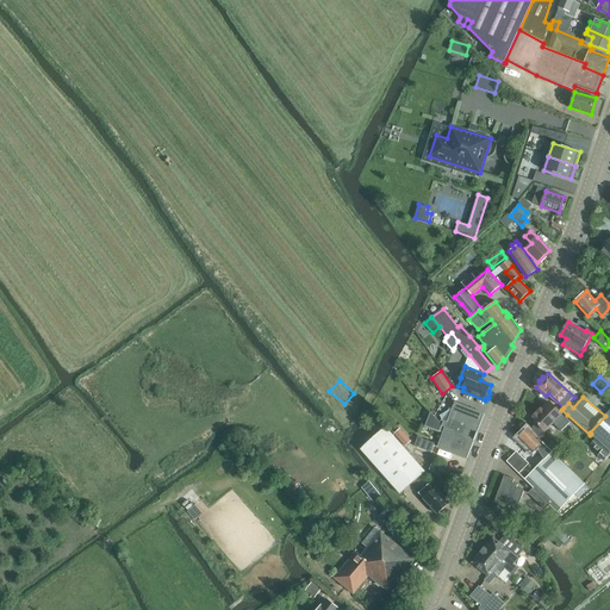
[(443,422),(443,424),(442,425),(450,429),(452,425),(477,435),(484,414),(455,403),(453,409),(450,408),(440,421),(443,422)]
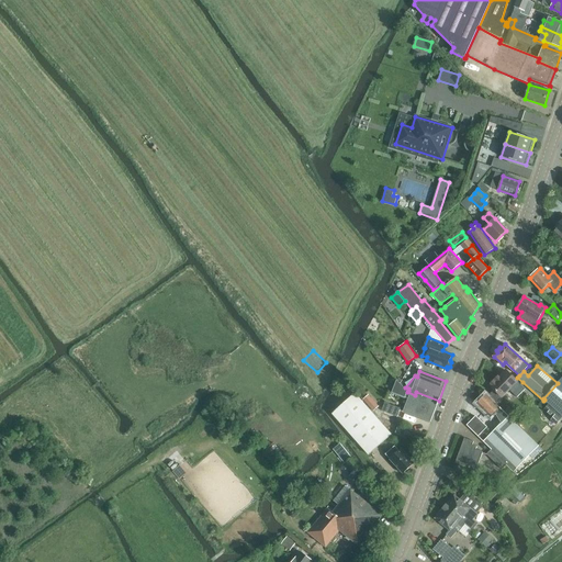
[(490,394),(497,402),(509,390),(517,397),(525,389),(507,371),(503,375),(502,374),(499,377),(498,377),(495,380),(495,381),(494,381),(491,384),(492,384),(491,385),(494,390),(490,394)]
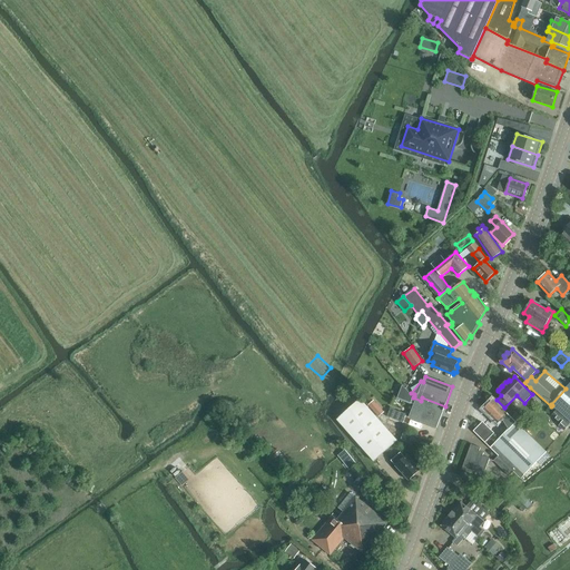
[(569,383),(566,389),(551,404),(552,405),(569,421),(569,383)]
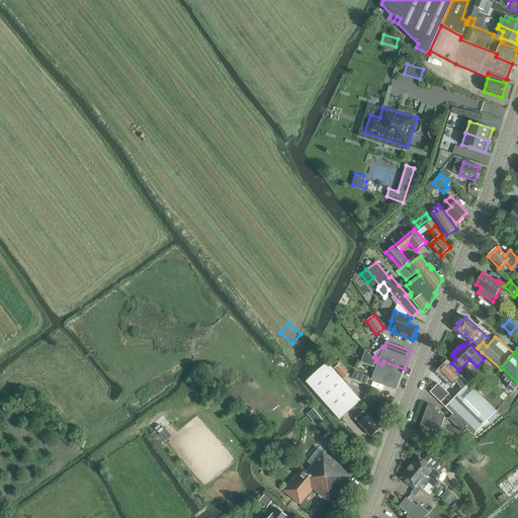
[(375,361),(376,360),(366,351),(361,362),(376,367),(371,379),(397,389),(405,369),(383,361),(382,364),(375,361)]
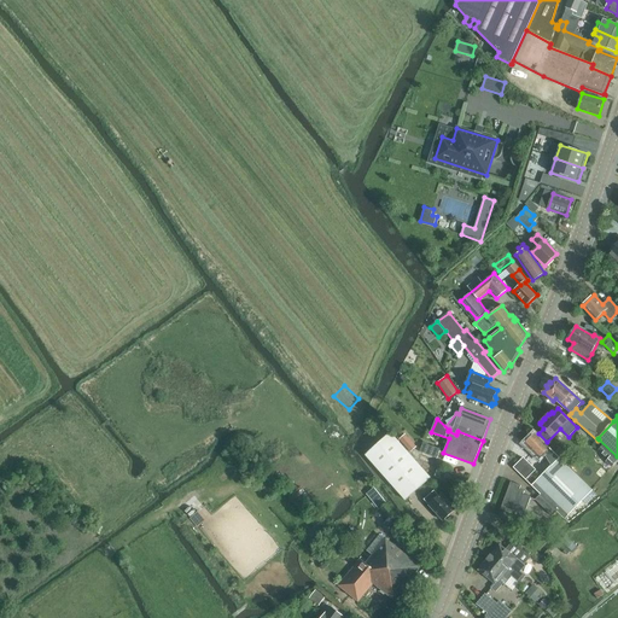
[(366,455),(406,500),(431,478),(391,432),(366,455)]
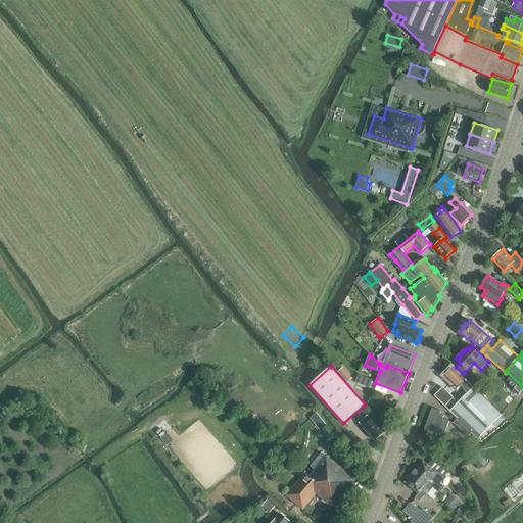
[(444,376),(457,388),(462,382),(464,384),(470,390),(452,410),(479,436),(501,415),(473,387),(467,381),(453,367),(444,376)]
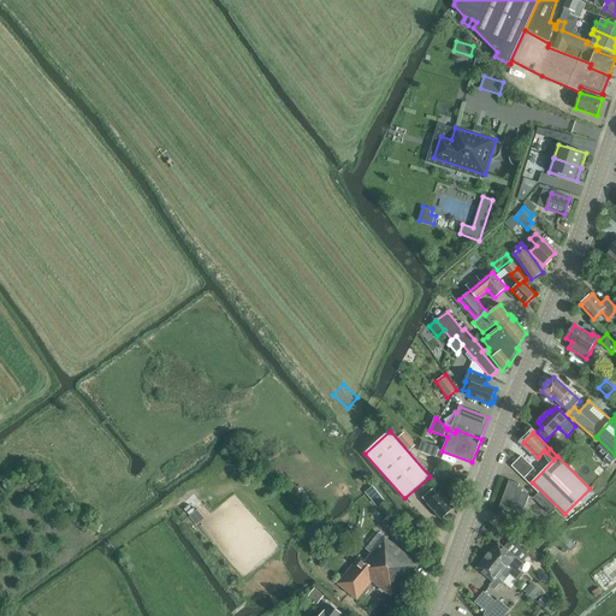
[(419,450),(436,457),(439,448),(422,442),(419,450)]
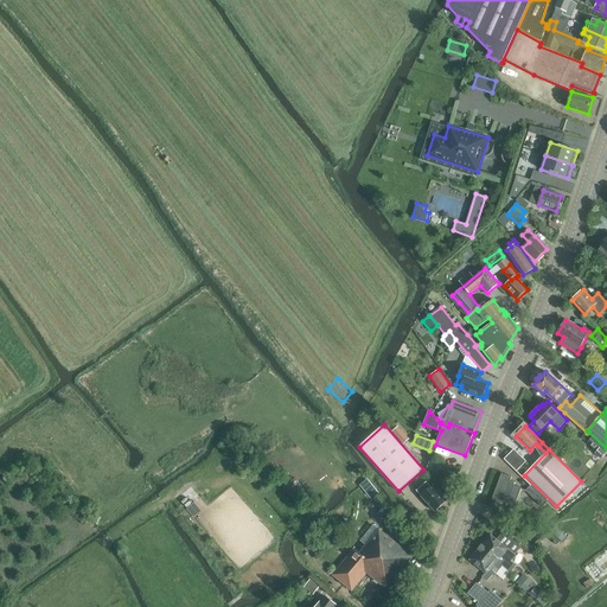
[(588,442),(598,451),(595,453),(601,459),(606,452),(606,449),(593,436),(588,442)]
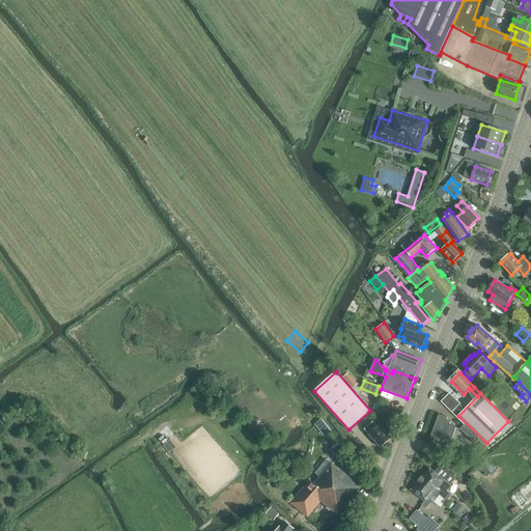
[(445,401),(453,410),(459,404),(450,396),(445,401)]
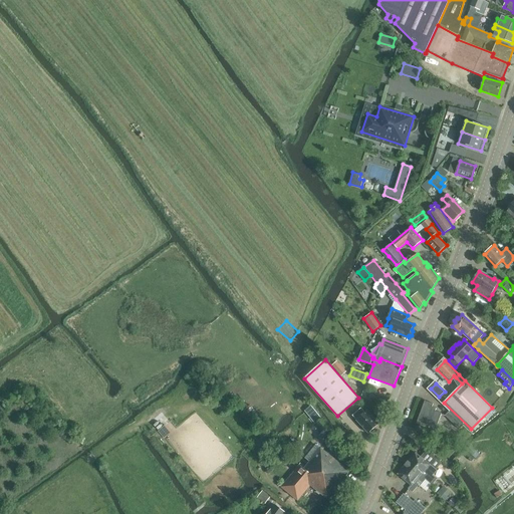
[(361,397),(369,400),(371,393),(363,390),(361,397)]
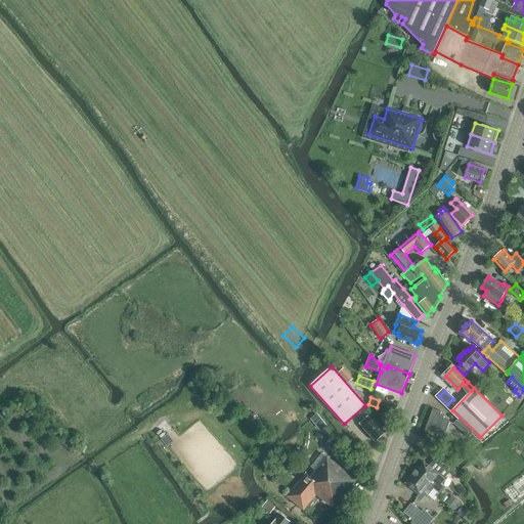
[(450,410),(459,402),(454,398),(446,406),(450,410)]
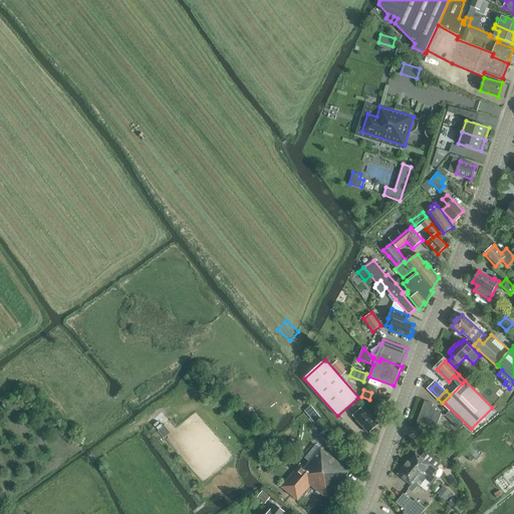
[(417,424),(429,428),(428,432),(434,434),(436,429),(439,430),(440,427),(437,426),(442,414),(436,411),(437,409),(432,407),(434,404),(425,401),(417,424)]
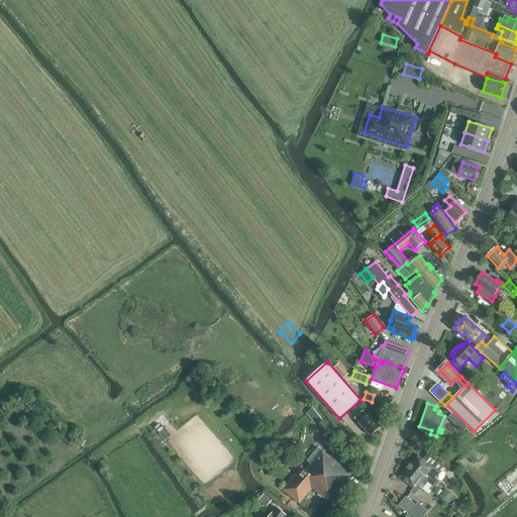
[(251,407),(245,412),(249,416),(255,411),(251,407)]
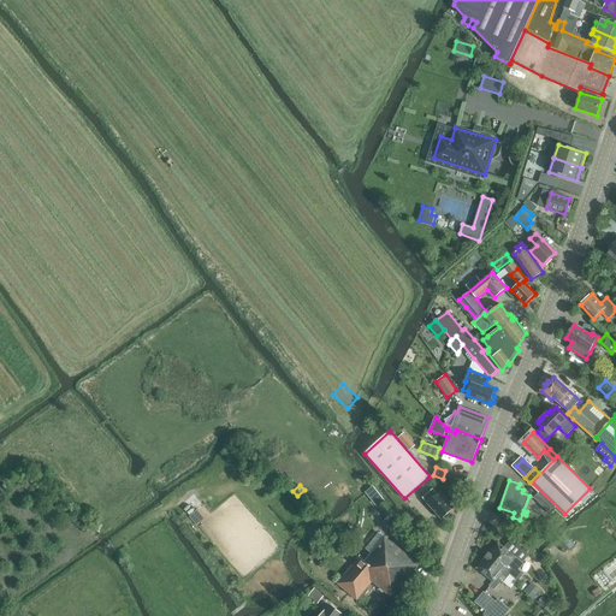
[(379,507),(386,501),(375,485),(367,491),(379,507)]
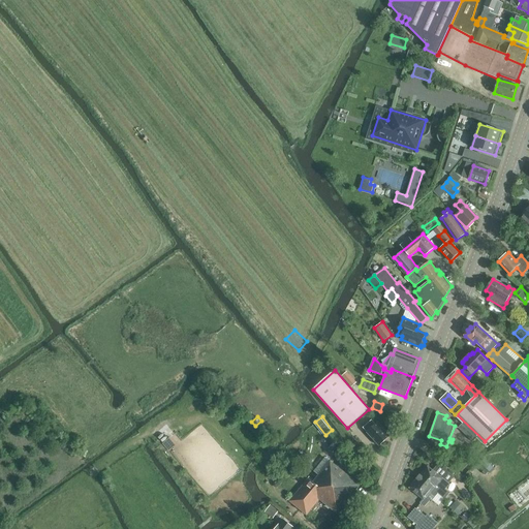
[(363,428),(368,432),(367,433),(379,445),(390,436),(378,423),(376,425),(372,421),(363,428)]
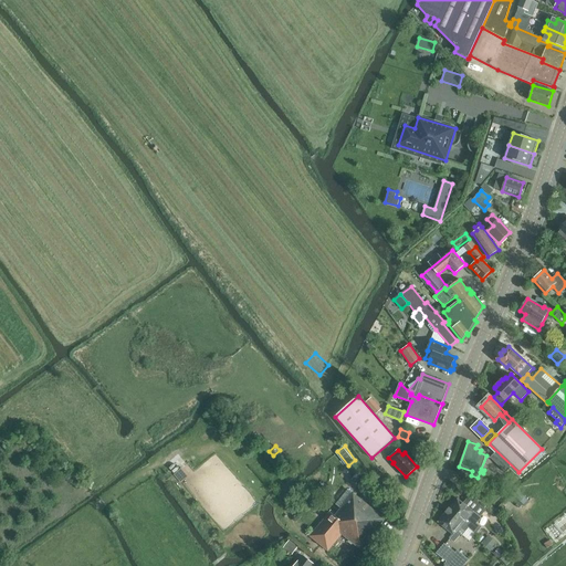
[(490,458),(505,473),(511,468),(494,452),(490,458)]
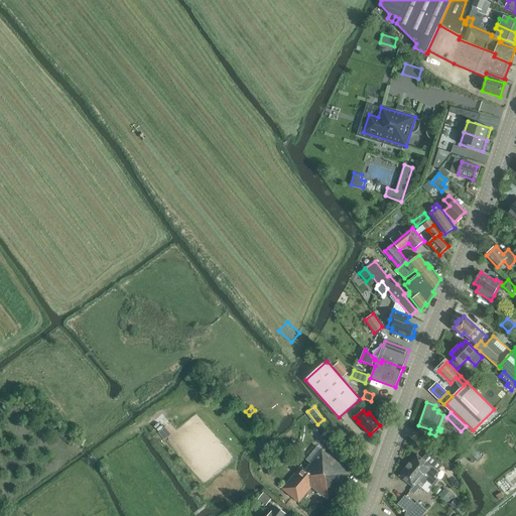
[(317,425),(324,433),(330,428),(324,420),(317,425)]
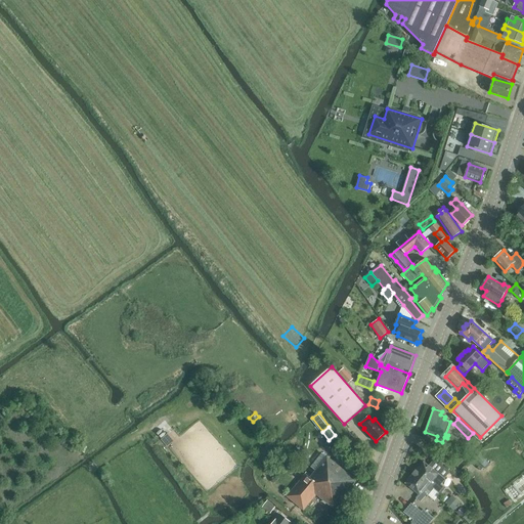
[(170,432),(162,437),(167,446),(175,441),(170,432)]
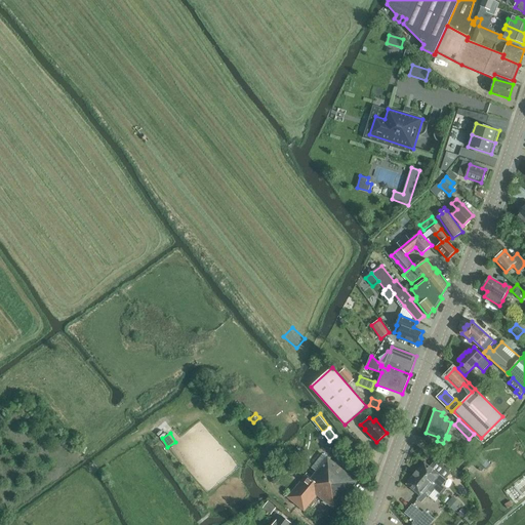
[(437,462),(450,474),(451,473),(455,468),(441,456),(436,461),(437,462)]
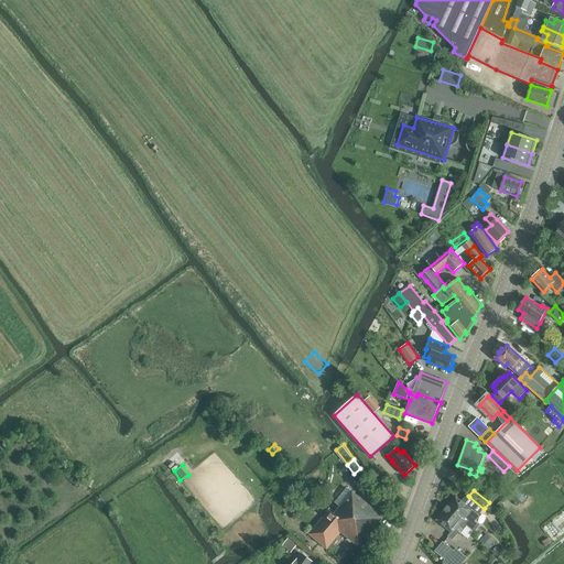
[(351,491),(339,507),(371,532),(383,517),(351,491)]
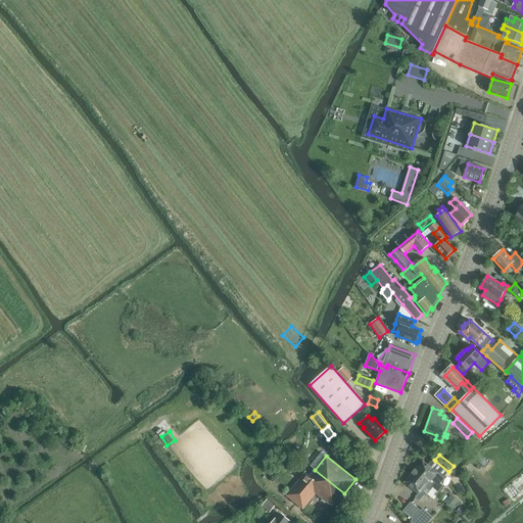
[(427,484),(437,492),(442,486),(440,484),(450,472),(449,471),(448,472),(435,461),(430,466),(430,467),(423,461),(416,470),(415,469),(413,472),(420,478),(422,477),(429,482),(427,484)]
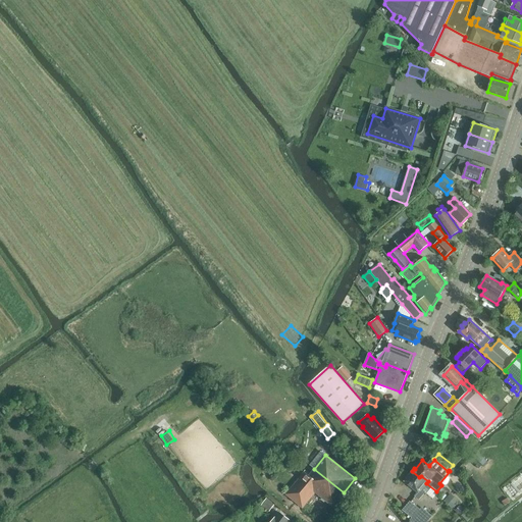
[(344,492),(314,469),(309,476),(304,472),(285,494),(303,508),(315,492),(332,507),(344,492)]
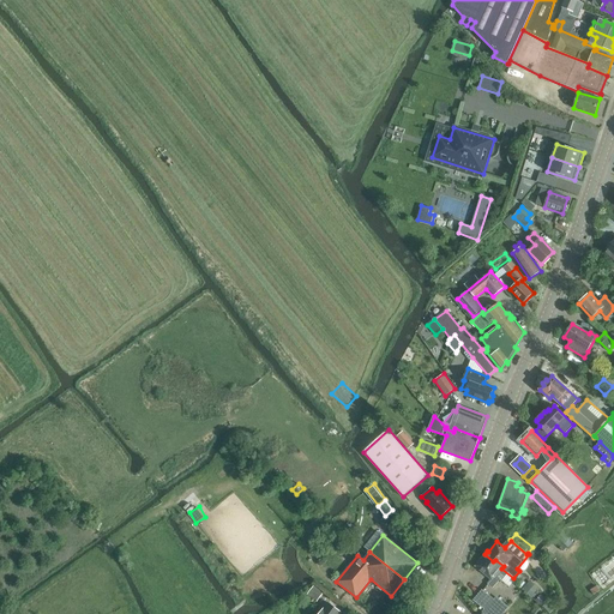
[(493,561),(485,554),(483,555),(475,566),(492,581),(488,584),(492,588),(500,578),(497,576),(500,571),(505,576),(511,582),(513,578),(501,569),(504,566),(495,560),(493,561)]
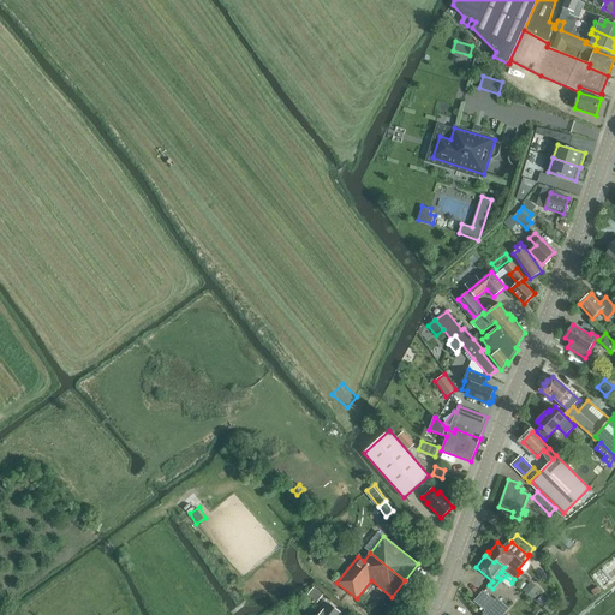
[(308,596),(317,603),(324,593),(315,586),(308,596)]
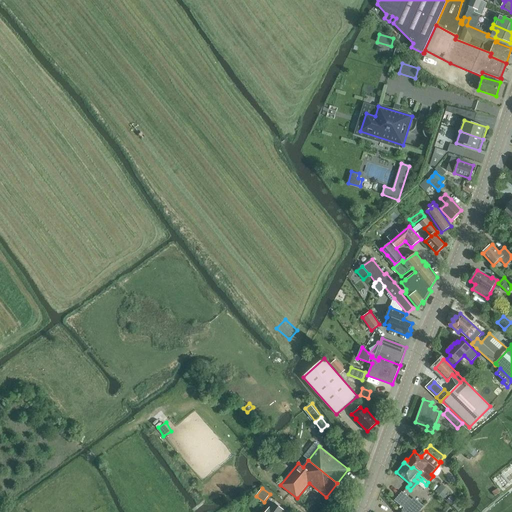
[(300,503),(310,510),(319,498),(310,491),(300,503)]
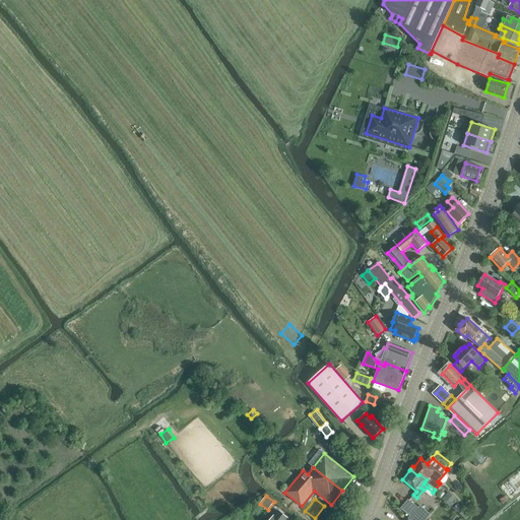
[(408,501),(401,508),(411,516),(409,519),(410,519),(425,519),(431,514),(420,506),(417,509),(408,501)]
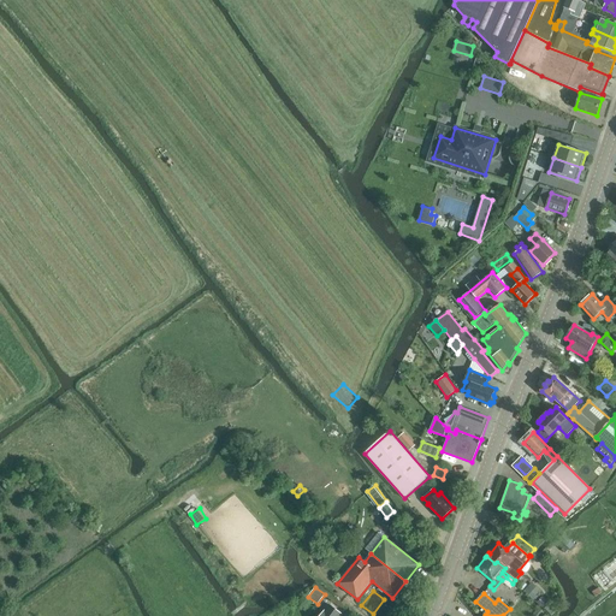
[(320,615),(341,615),(342,615),(330,605),(325,611),(320,615)]
